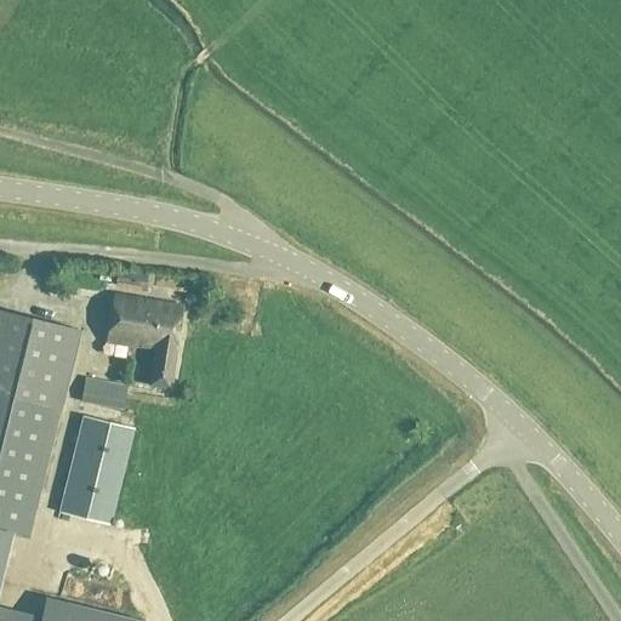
[(112,295),(106,340),(153,349),(148,385),(170,389),(181,306),(112,295)]
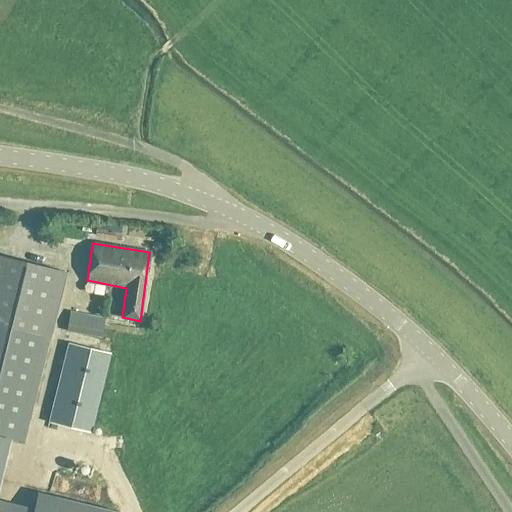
[(0,445),(2,438),(23,443),(49,338),(65,270),(0,254),(0,445)]
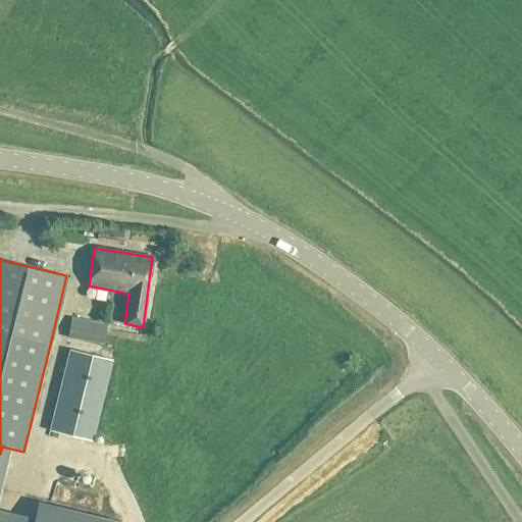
[(107,324),(71,317),(67,338),(103,346),(107,324)]
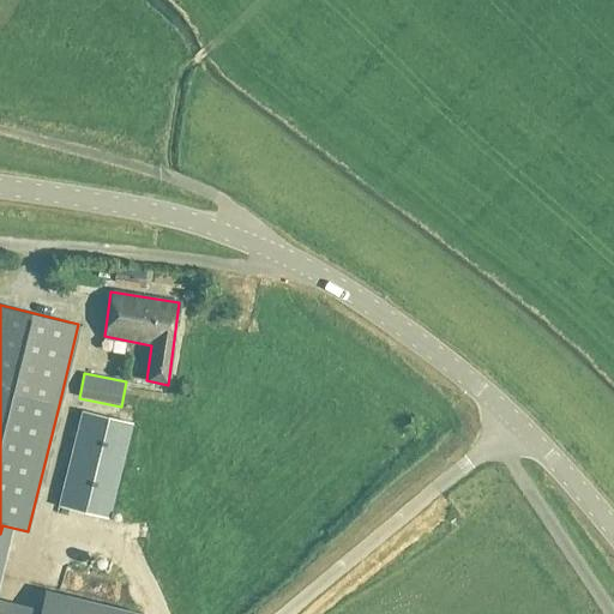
[(132,423),(82,411),(58,507),(108,519),(132,423)]
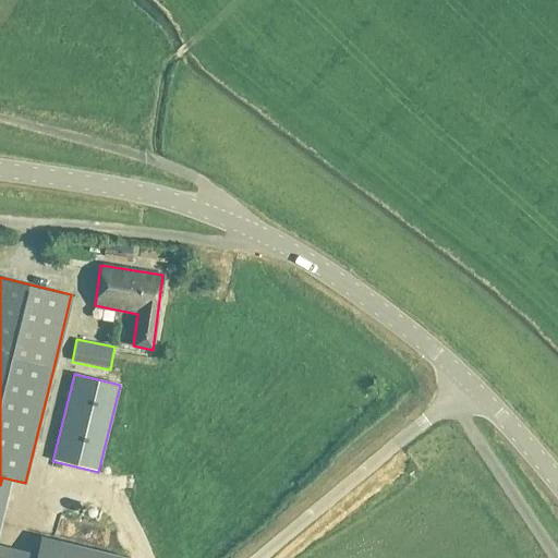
[(119,557),(43,540),(39,555),(38,557),(119,557)]
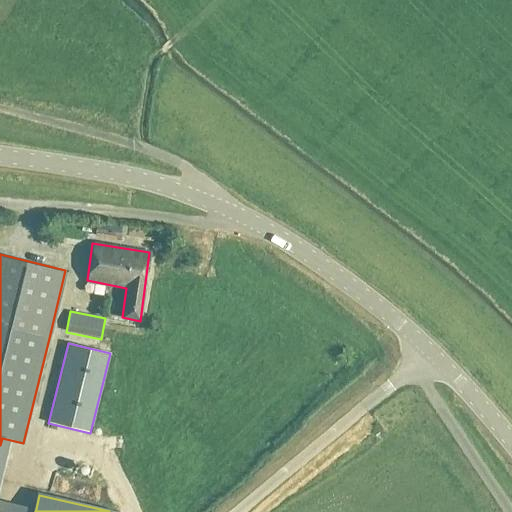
[(35,511),(36,509),(0,499),(0,511),(35,511)]
